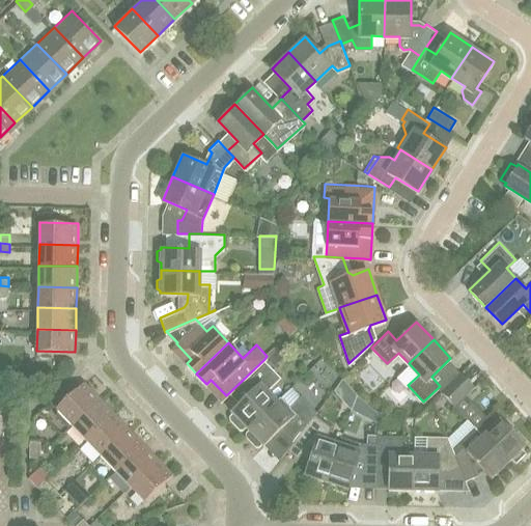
[(280,376),(274,369),(264,359),(242,381),(252,390),(231,410),(232,411),(230,413),(230,418),(241,428),(245,428),(247,426),(276,399),(267,389),(280,376)]
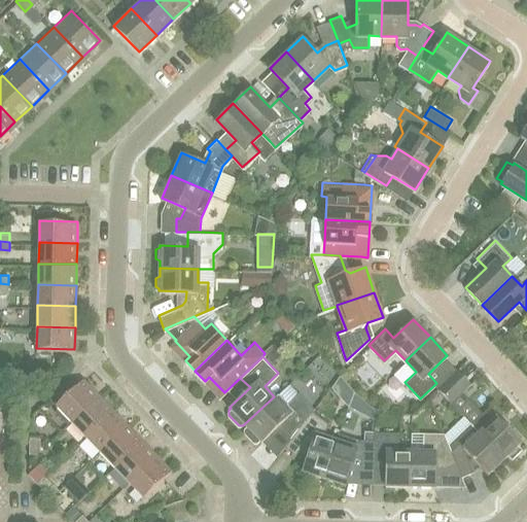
[(470,382),(465,377),(457,369),(437,387),(446,395),(451,401),(470,382)]
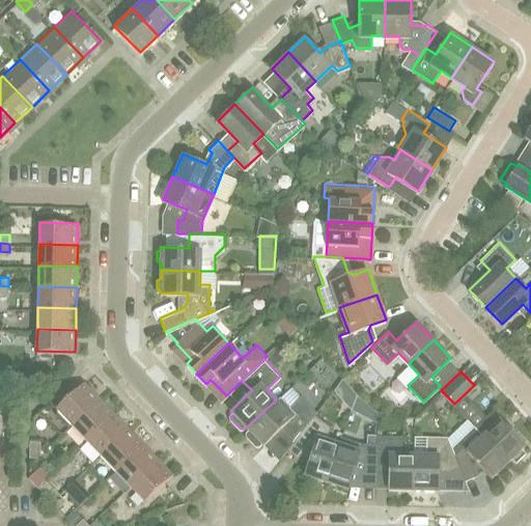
[(72,422),(99,396),(84,380),(75,388),(61,403),(56,407),(72,422)]
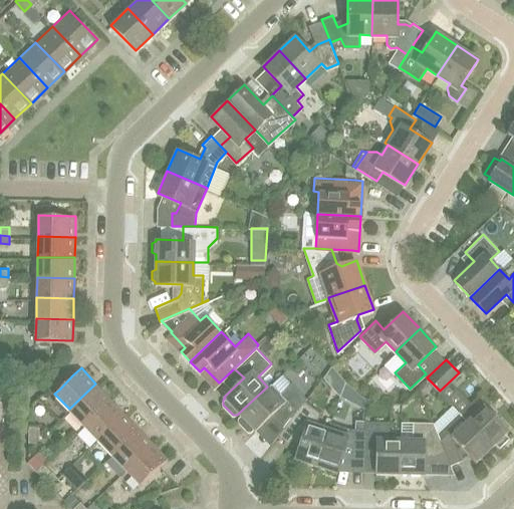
[(66,369),(52,383),(59,390),(72,375),(66,369)]
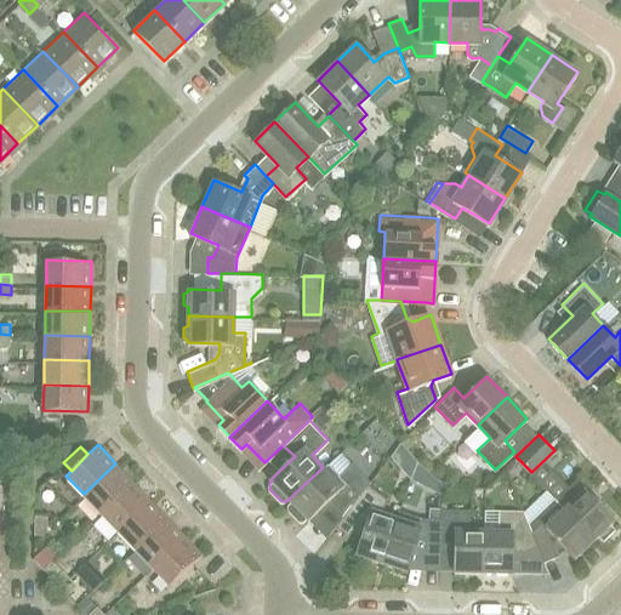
[(101,512),(132,480),(115,463),(84,494),(101,512)]
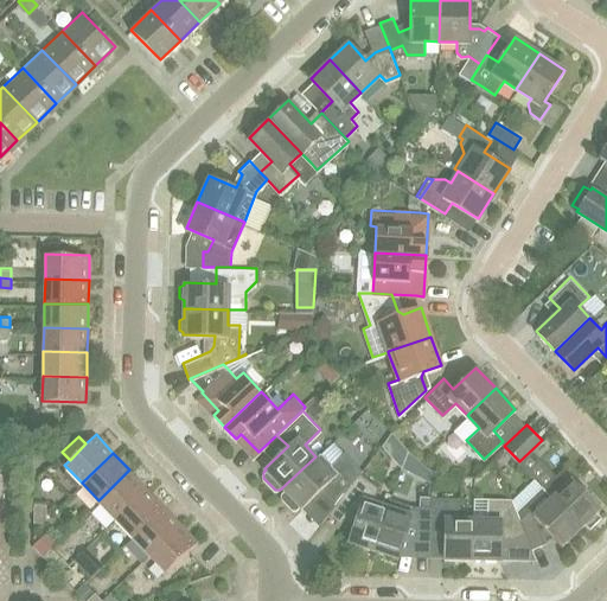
[(356,477),(359,472),(362,470),(349,455),(339,454),(326,467),(315,456),(282,487),(283,488),(281,491),(281,497),(293,509),(298,509),(300,506),(301,507),(311,498),(327,515),(327,513),(356,477)]
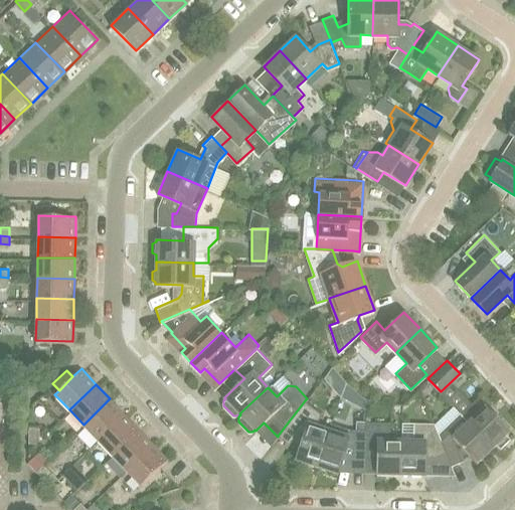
[(510,439),(505,434),(509,431),(485,405),(488,403),(480,394),(460,412),(468,420),(469,420),(493,446),(496,444),(500,448),(510,439)]
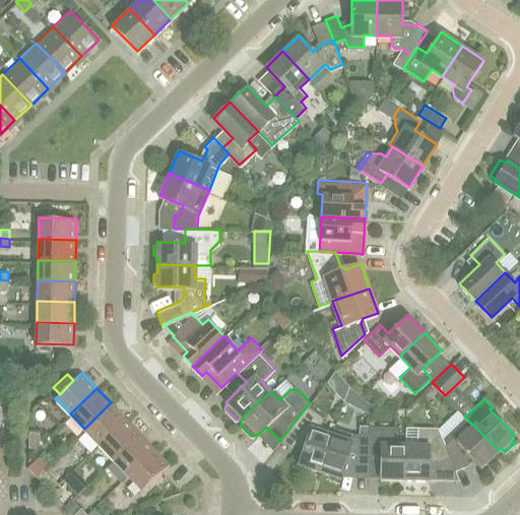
[(99,444),(125,417),(111,402),(84,429),(99,444)]
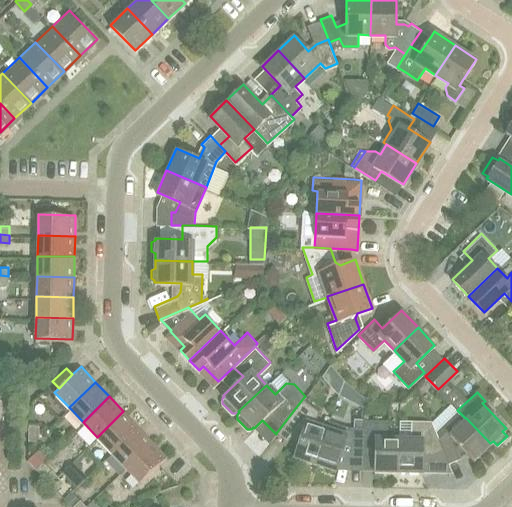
[(327,426),(314,422),(319,409),(303,398),(300,402),(276,433),(287,441),(292,434),(299,440),(294,456),(315,462),(327,426)]
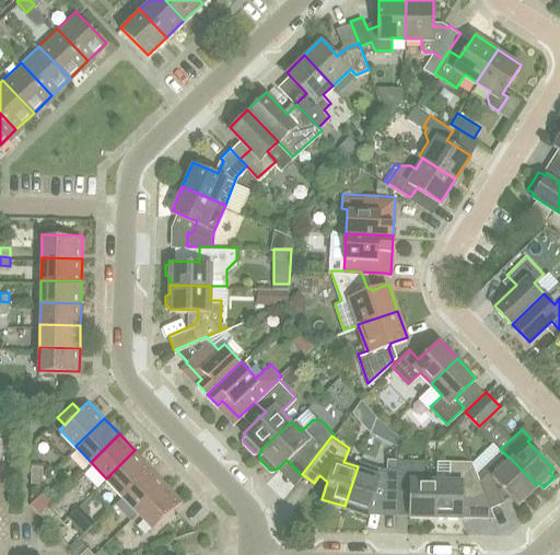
[(518,503),(536,485),(510,458),(509,458),(500,449),(476,472),(479,477),(483,489),(490,505),(502,500),(494,483),(498,481),(518,503)]
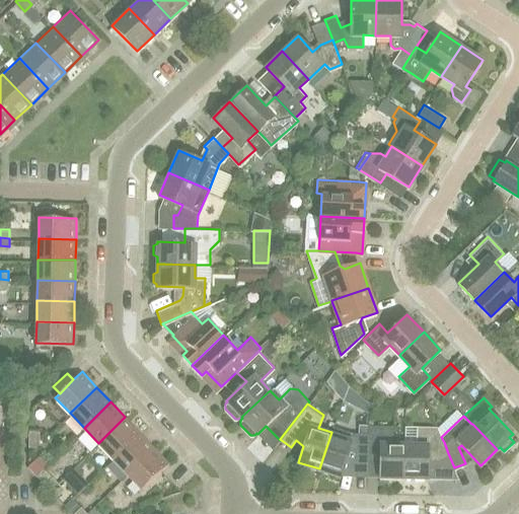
[(113,457),(140,432),(125,417),(98,443),(113,457)]
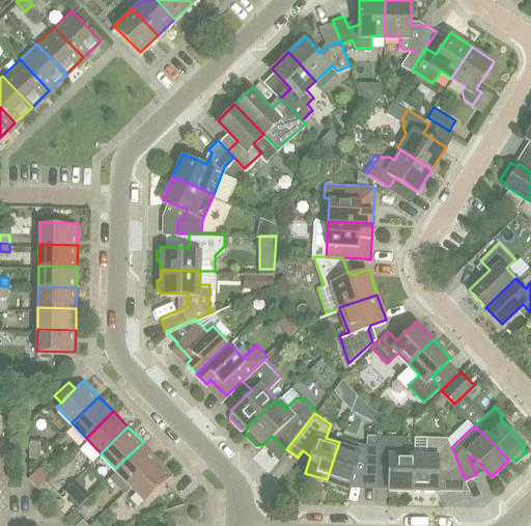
[(413,489),(414,453),(401,453),(401,435),(376,434),(376,442),(376,460),(389,460),(388,488),(413,489)]
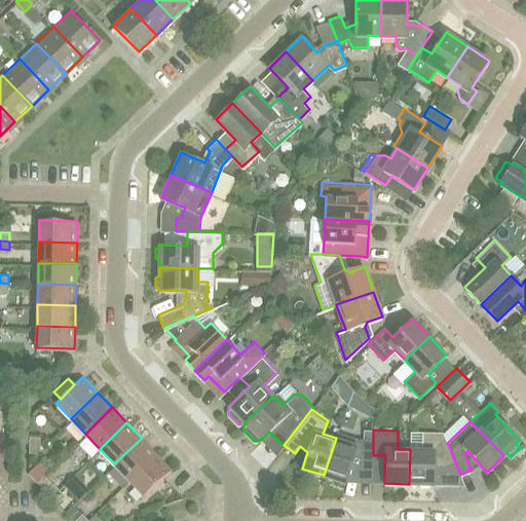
[(450,448),(447,443),(443,432),(422,431),(422,449),(410,449),(409,484),(434,484),(435,457),(440,456),(443,464),(454,459),(450,448)]
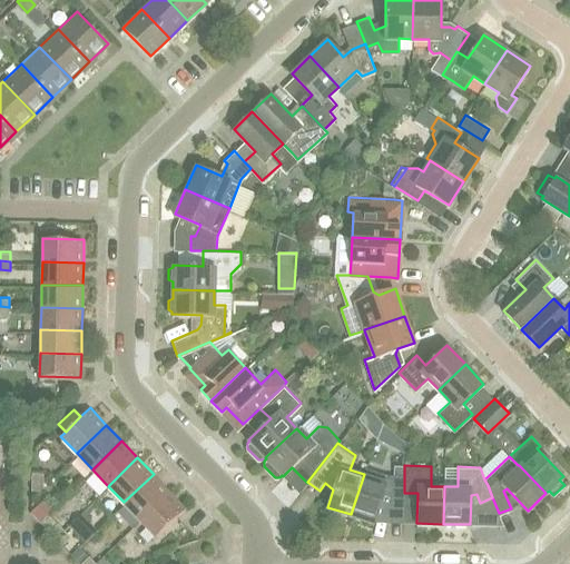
[(31,478),(43,478),(43,470),(32,470),(31,478)]
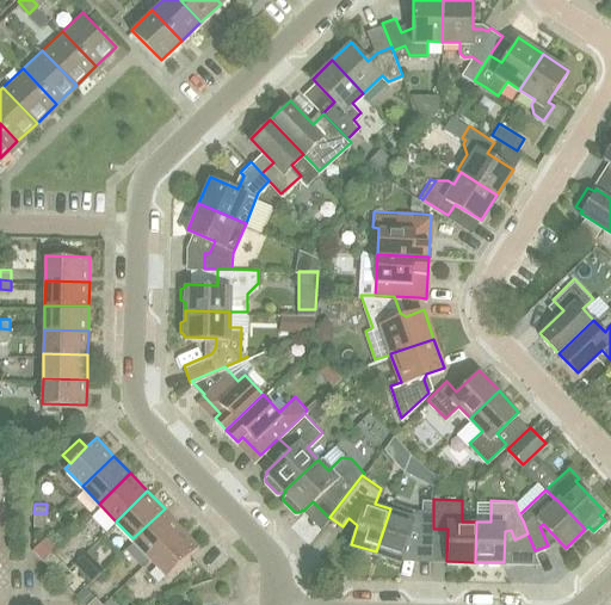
[(149,556),(181,526),(165,508),(133,538),(149,556)]
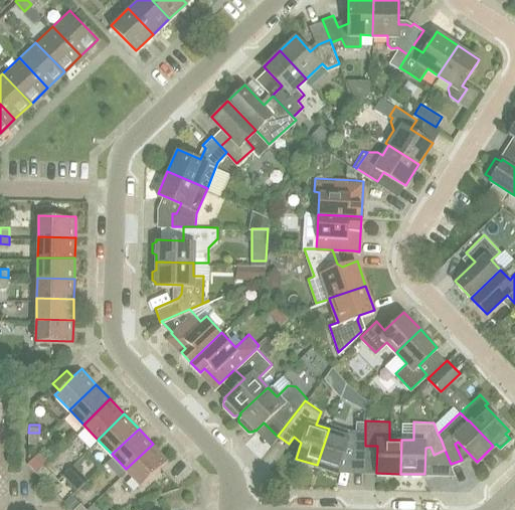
[(365,446),(365,429),(351,429),(349,436),(329,429),(317,465),(338,472),(347,444),(352,446),(352,454),(365,455),(365,446)]
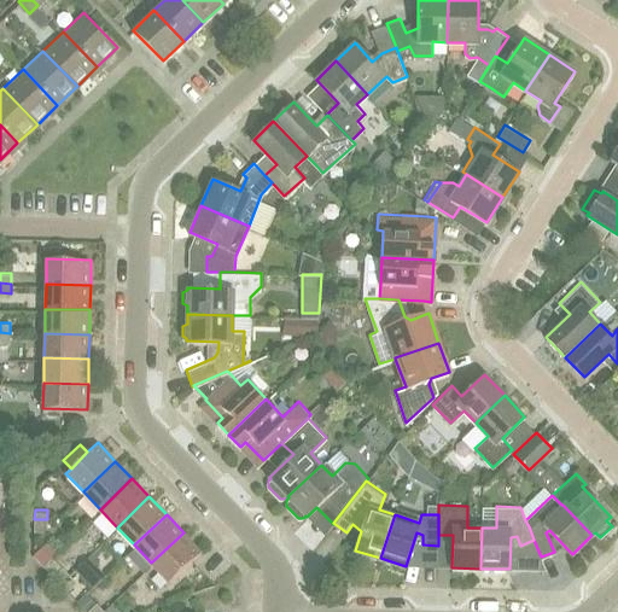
[(47,530),(47,519),(34,519),(34,529),(47,530)]
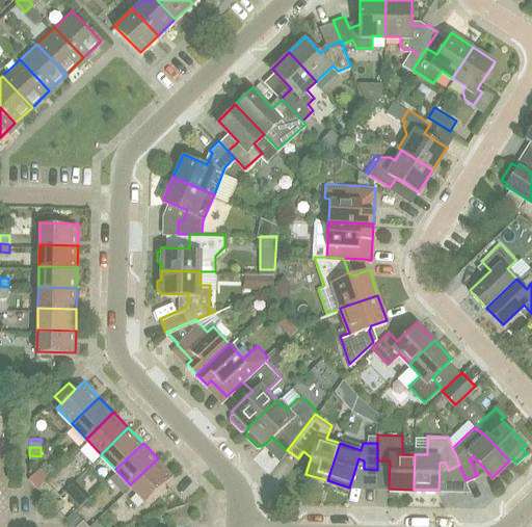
[(158,458),(130,484),(145,500),(173,474),(158,458)]
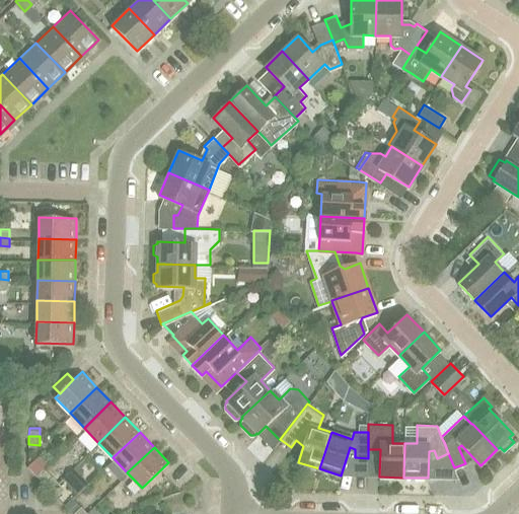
[(29,465),(35,471),(46,461),(40,455),(29,465)]
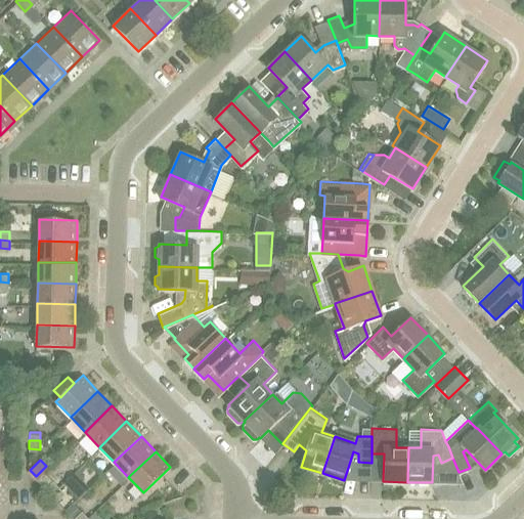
[(51,493),(58,486),(53,480),(45,487),(51,493)]
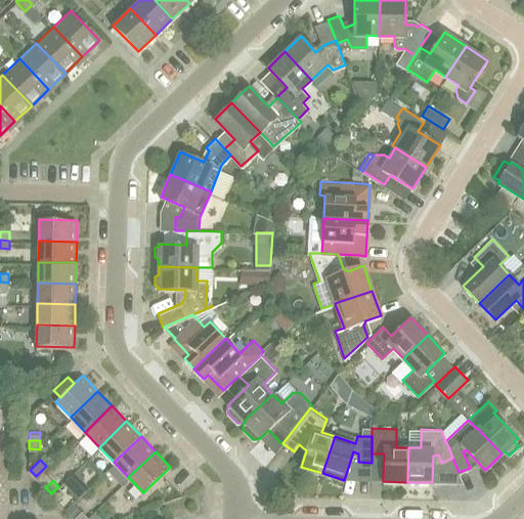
[(58,486),(51,493),(57,500),(64,492),(58,486)]
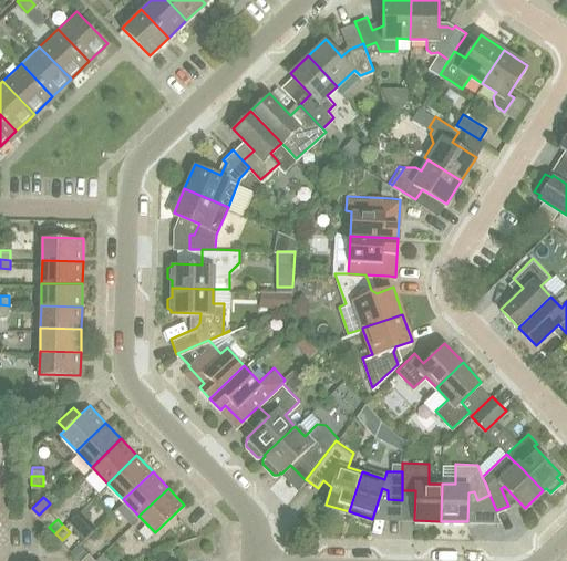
[(80,559),(89,551),(80,542),(71,550),(80,559)]
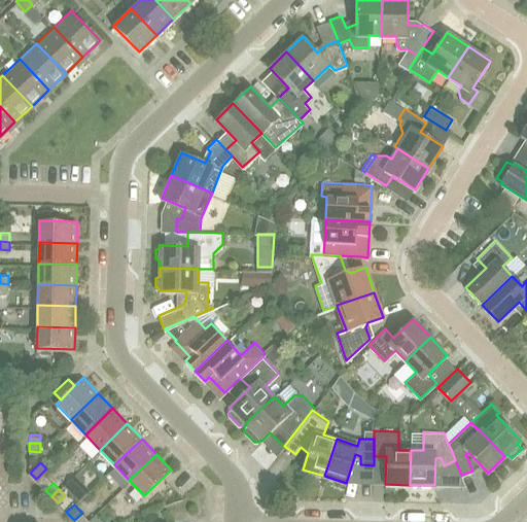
[(75,521),(84,521),(88,519),(82,513),(74,520),(75,521)]
